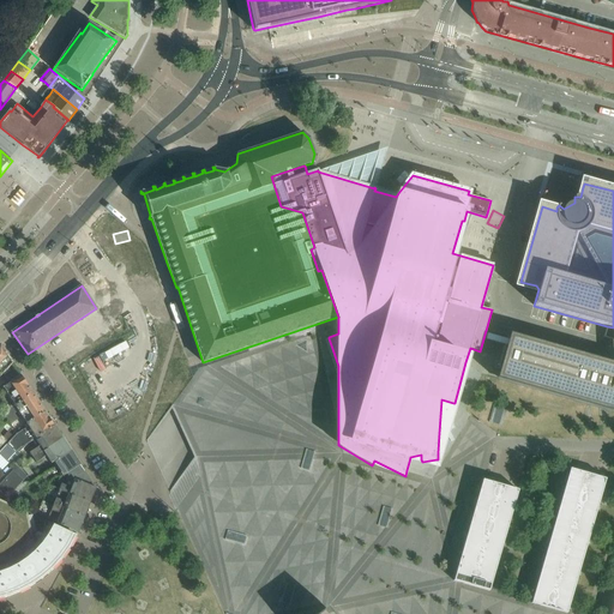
[(86,366),(107,402),(127,390),(109,395),(157,366),(149,336),(143,326),(131,332),(130,333),(82,362),(88,373),(86,366)]
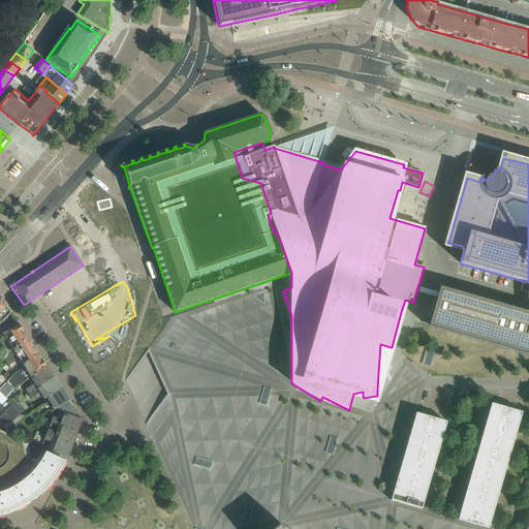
[(528,282),(523,281),(523,282),(520,290),(520,291),(521,291),(528,293),(528,282)]
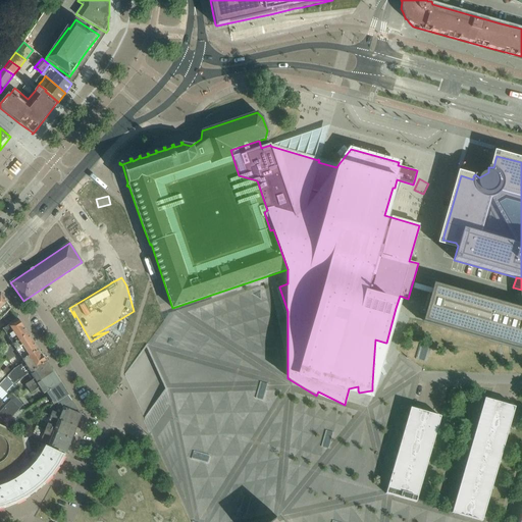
[(521,309),(433,284),(429,297),(425,313),(422,322),(521,351),(521,309)]
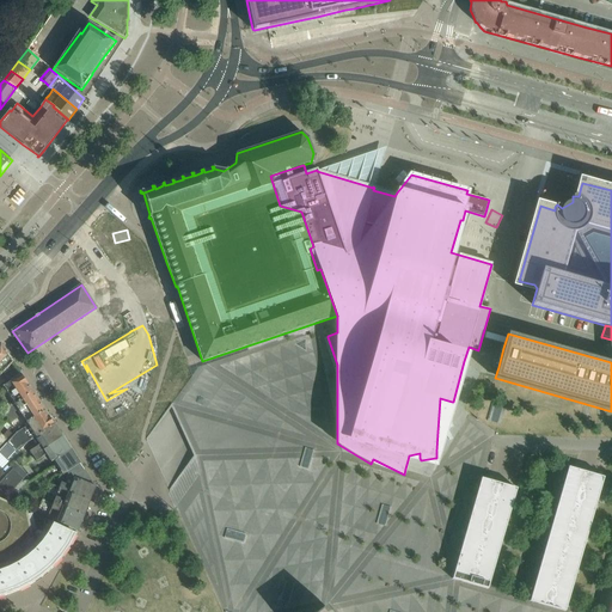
[(611,401),(605,403),(508,420),(506,420),(503,421),(502,421),(500,422),(499,423),(489,427),(473,434),(467,438),(463,441),(458,445),(453,448),(448,453),(444,458),(414,488),(342,467),(340,459),(337,446),(319,362),(317,356),(313,355),(311,365),(303,363),(305,353),(274,343),(249,352),(238,355),(199,369),(193,374),(175,398),(176,402),(148,440),(152,448),(159,466),(183,515),(226,611),(231,611),(312,611),(326,601),(335,611),(561,611),(515,599),(463,585),(463,582),(452,579),(453,574),(432,568),(426,565),(418,564),(436,536),(472,479),(477,472),(483,466),(488,459),(495,454),(501,450),(508,445),(514,441),(521,438),(530,435),(537,433),(583,426),(611,420),(611,401)]
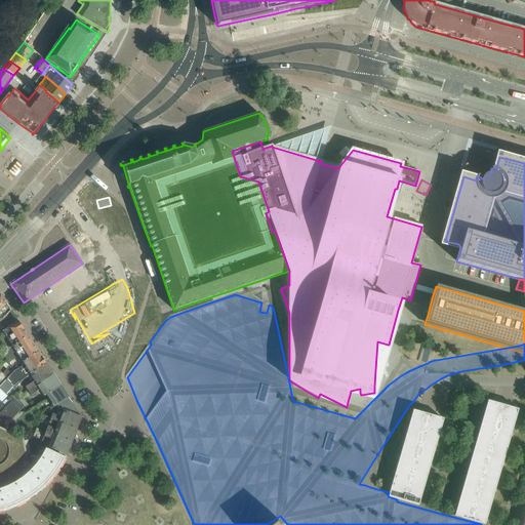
[(1,297),(0,296),(0,321),(10,311),(1,297)]
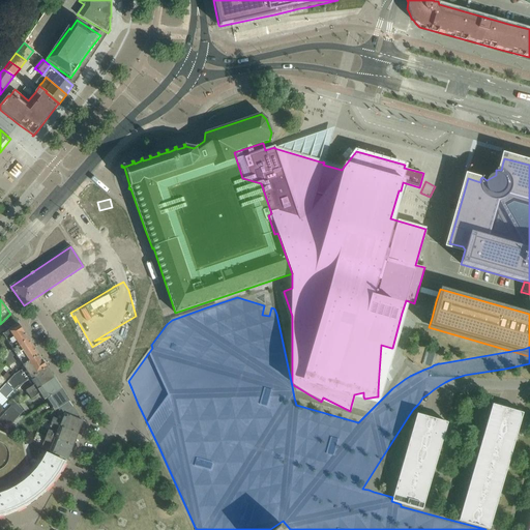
[(28,340),(18,324),(3,334),(12,350),(28,340)]
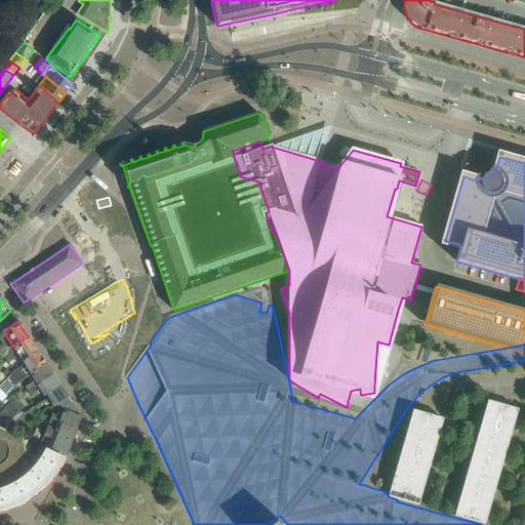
[(38,353),(28,336),(12,347),(13,348),(8,351),(4,356),(9,363),(18,356),(23,363),(38,353)]
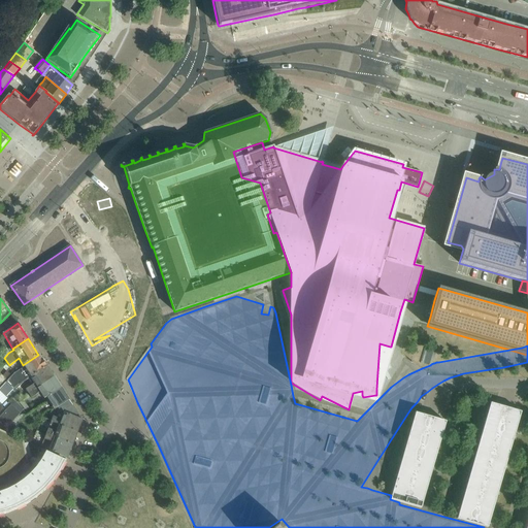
[(31,377),(46,367),(38,355),(23,365),(25,367),(15,372),(0,388),(0,391),(6,396),(14,388),(17,389),(22,384),(31,377)]
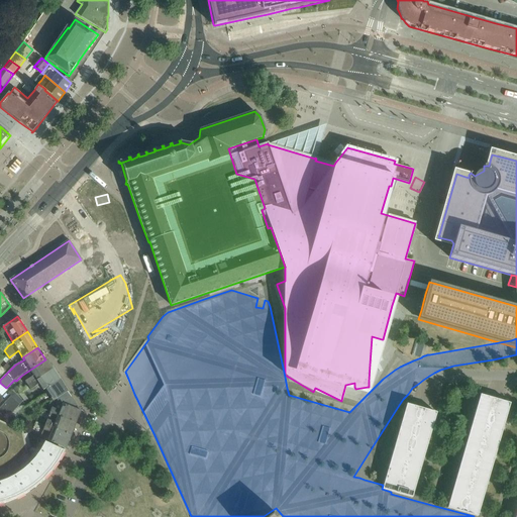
[(28,386),(53,370),(45,359),(30,370),(33,376),(25,381),(28,386)]
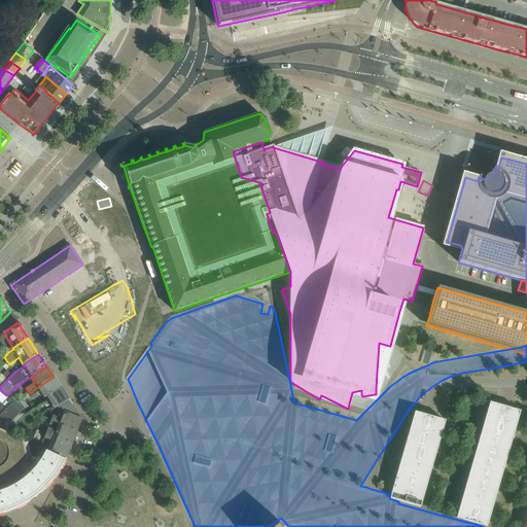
[(61,387),(54,377),(29,393),(31,397),(40,392),(44,397),(45,396),(45,397),(61,387)]
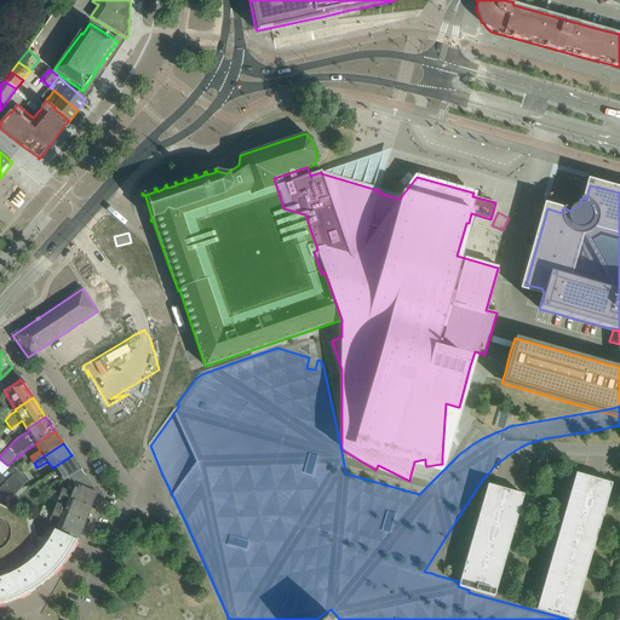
[(85,476),(72,455),(53,468),(63,481),(67,478),(68,481),(69,481),(72,480),(74,483),(75,482),(85,476)]
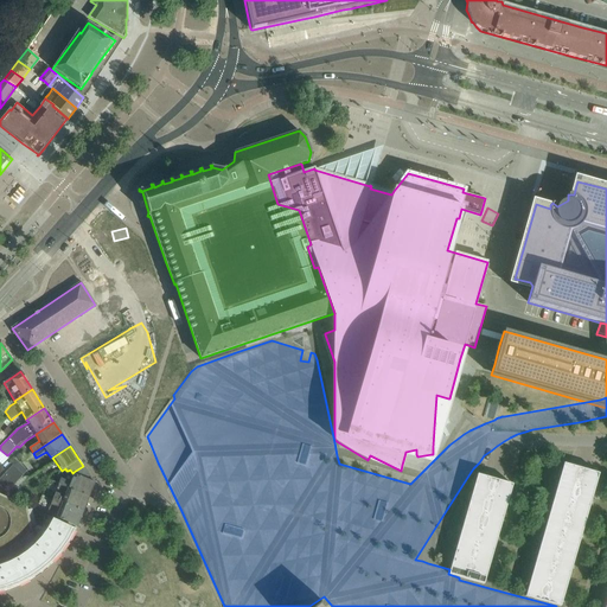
[(530,580),(525,596),(543,601),(561,606),(566,589),(570,573),(575,556),(580,540),(585,523),(589,506),(594,490),(599,473),(581,468),(563,464),(558,480),(554,497),(549,513),(544,530),(540,547),(535,563),(530,580)]
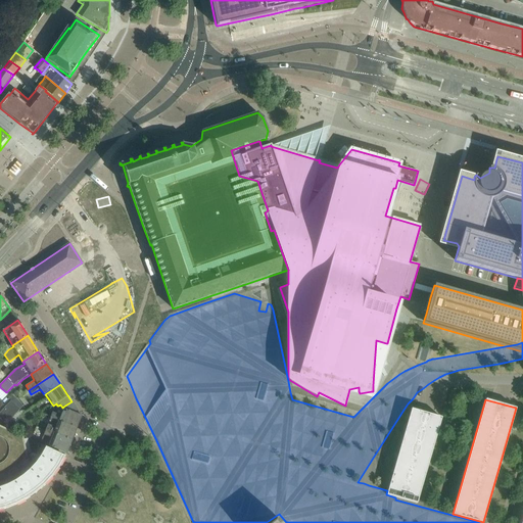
[(0,419),(5,424),(19,410),(11,401),(0,412),(0,419)]
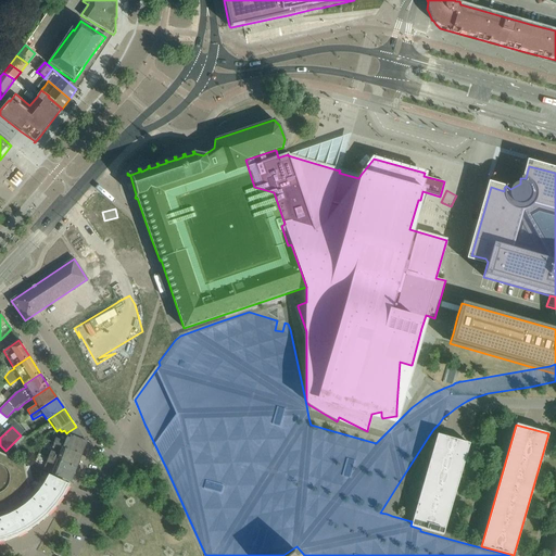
[(53,444),(62,447),(81,455),(86,443),(76,427),(67,432),(66,433),(64,430),(62,431),(61,431),(58,439),(57,439),(53,444)]
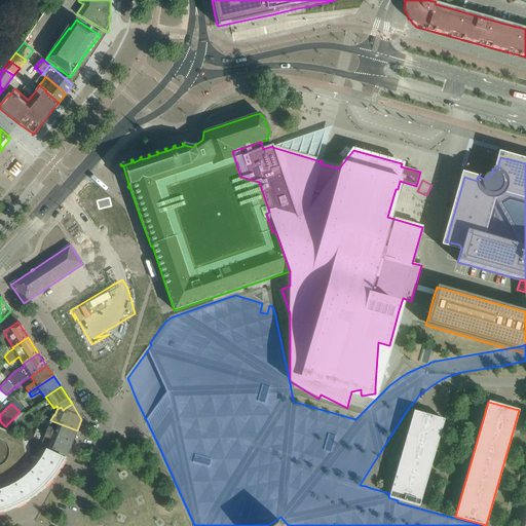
[(397,468),(390,491),(406,496),(421,500),(427,478),(431,463),(436,449),(440,435),(443,423),(444,420),(442,419),(438,418),(428,415),(419,413),(413,411),(409,425),(405,440),(401,454),(397,468)]
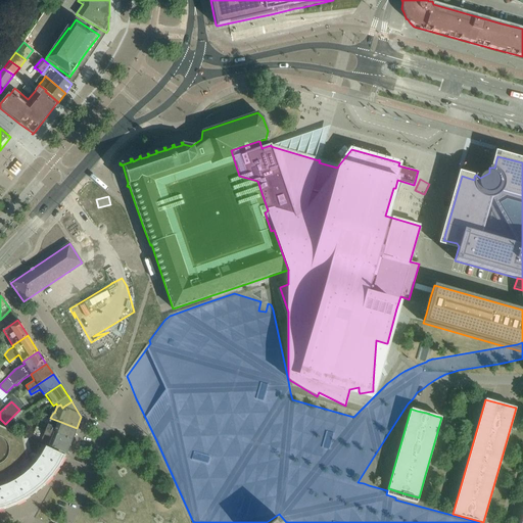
[(50,418),(46,429),(72,439),(77,428),(58,421),(50,418)]
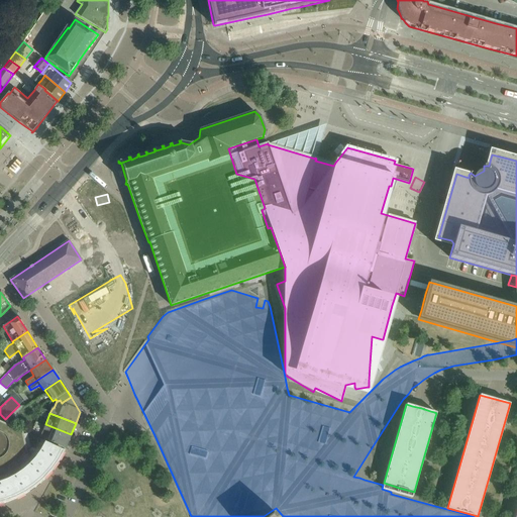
[(62,456),(65,451),(0,421),(0,504),(1,504),(4,504),(10,502),(14,500),(17,499),(23,496),(28,493),(34,489),(38,485),(42,482),(46,478),(50,474),(54,470),(57,466),(60,460),(62,456)]
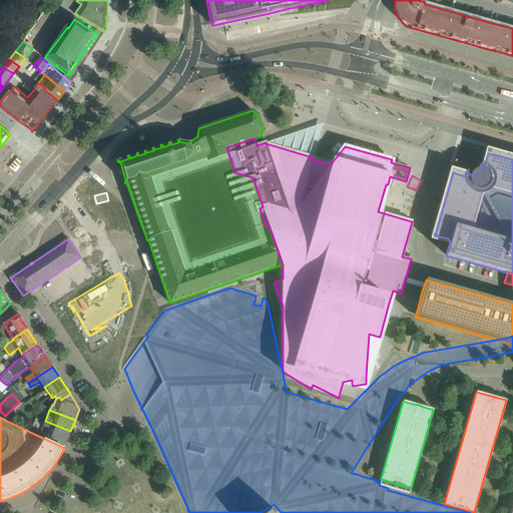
[(45,421),(39,434),(47,438),(65,445),(70,431),(45,421)]
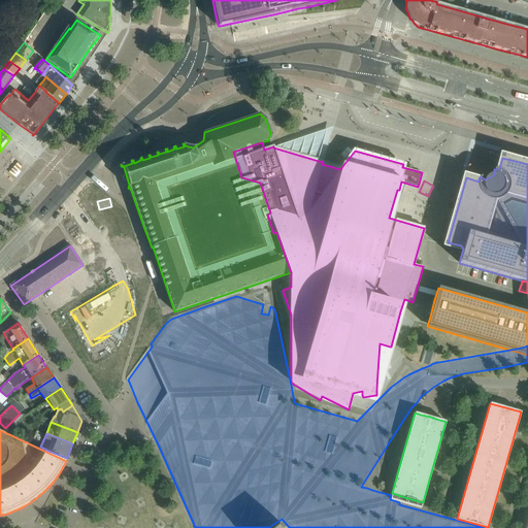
[(391,495),(390,499),(399,502),(405,504),(421,508),(423,502),(407,498),(392,493),(391,495)]
